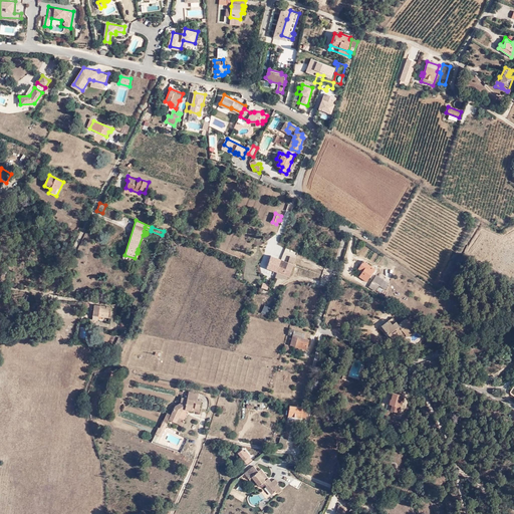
[(265,272),(270,273),(277,258),(278,255),(272,253),(270,257),(265,270),(262,268),(259,275),(263,276),(265,272)]
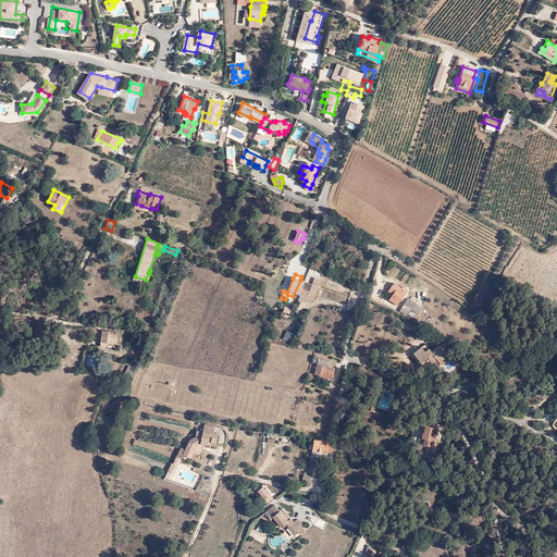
[(300,280),(293,296),(299,298),(302,291),(306,281),(300,280)]
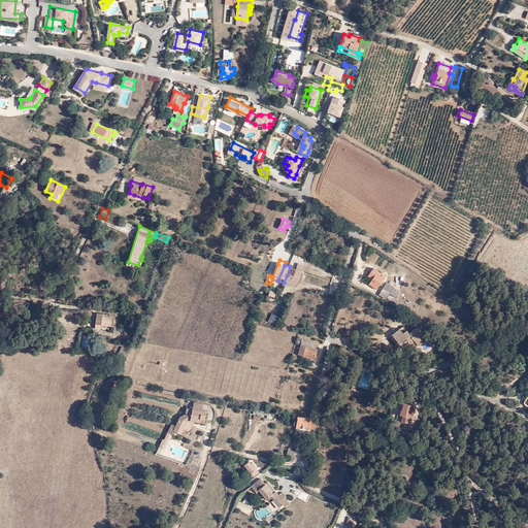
[(296,269),(290,266),(287,275),(284,283),(283,286),(290,288),(290,287),(293,288),(295,284),(291,283),(296,269)]
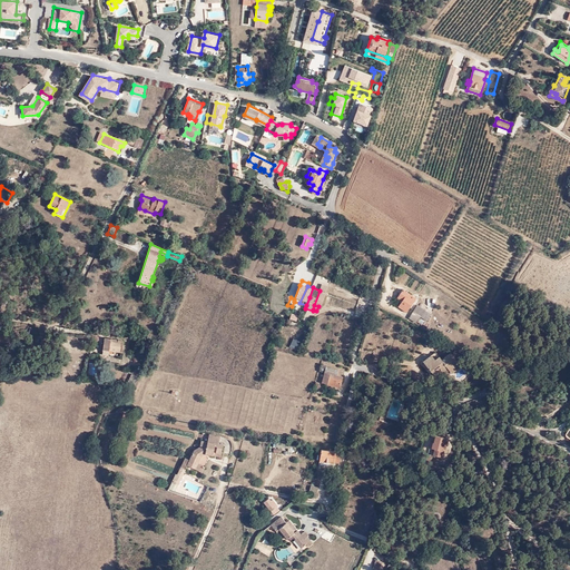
[(401,288),(396,294),(402,298),(400,302),(396,306),(405,313),(415,300),(401,288)]
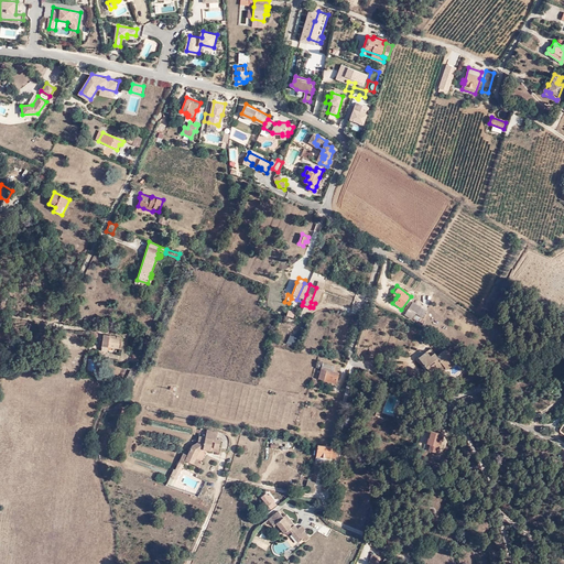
[(320,289),(316,288),(311,302),(315,303),(318,304),(318,303),(321,297),(316,296),(320,289)]
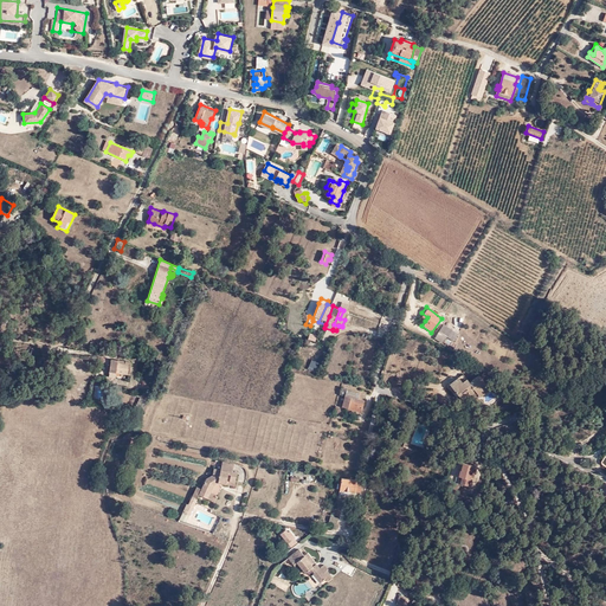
[(452,330),(444,324),(439,331),(447,336),(452,330)]
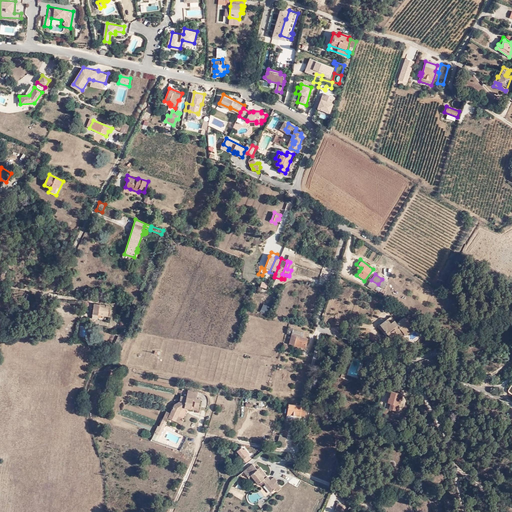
[(387,282),(382,279),(378,284),(378,285),(382,288),(383,288),(387,282)]
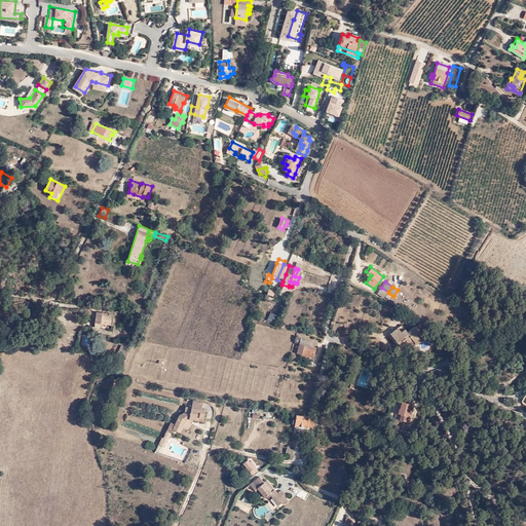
[(381,288),(378,293),(385,298),(388,293),(388,292),(381,288)]
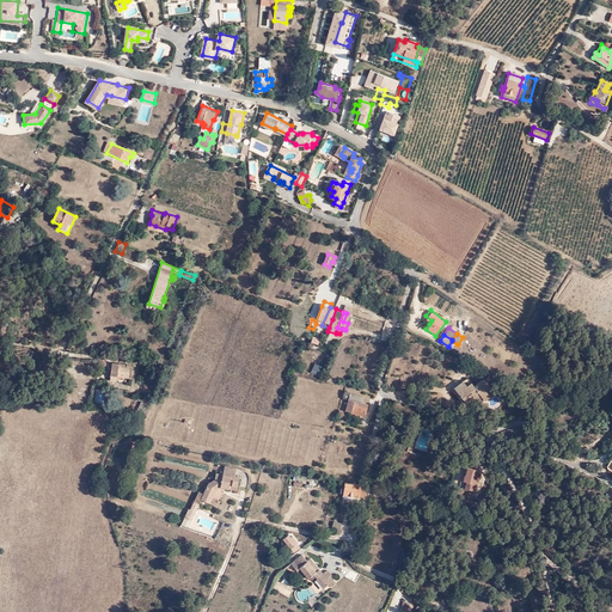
[(112,377),(117,377),(130,379),(132,375),(133,375),(134,372),(132,372),(133,366),(127,365),(127,368),(120,367),(120,363),(112,362),(112,365),(114,365),(112,377)]
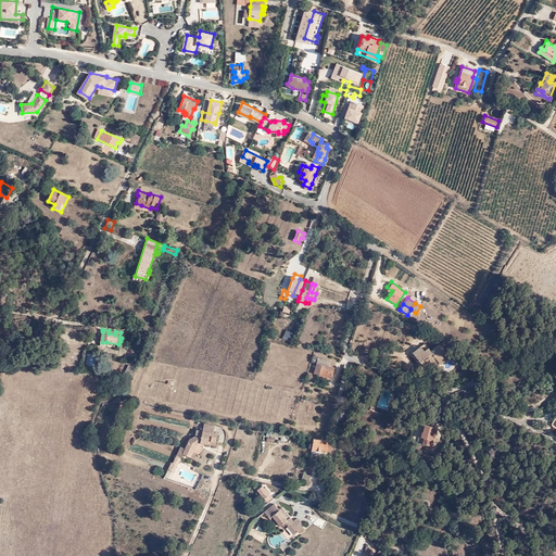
[(291,341),(293,332),(286,330),(282,338),(291,341)]
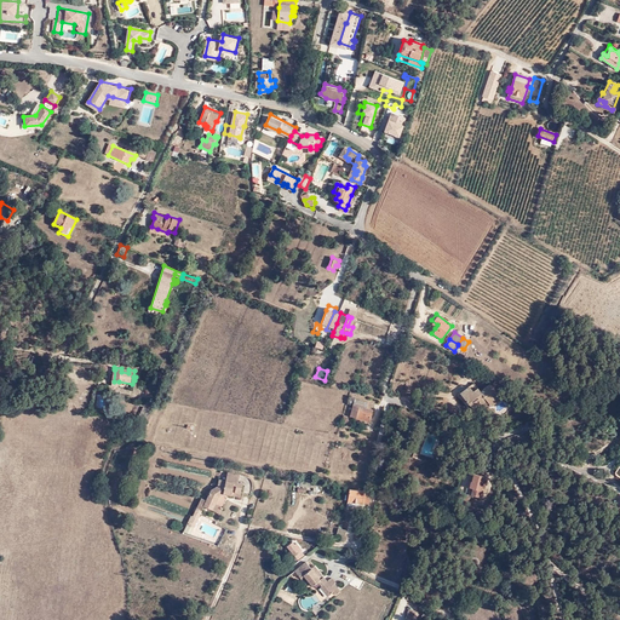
[(474,382),(464,390),(466,391),(471,388),(474,390),(478,388),(474,382)]
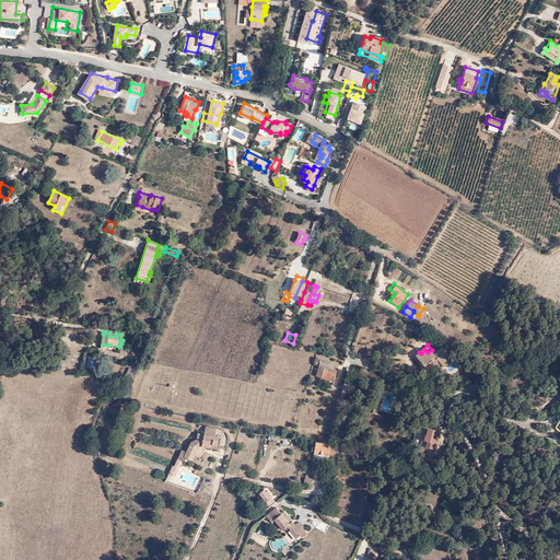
[(435,352),(429,370),(440,361),(445,366),(453,360),(442,347),(435,352)]
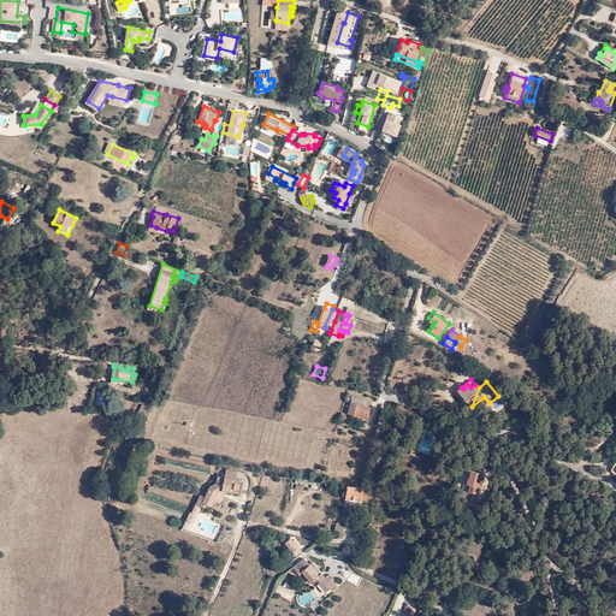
[(457,390),(472,407),(479,388),(478,388),(475,385),(471,388),(468,385),(463,389),(461,388),(457,390)]
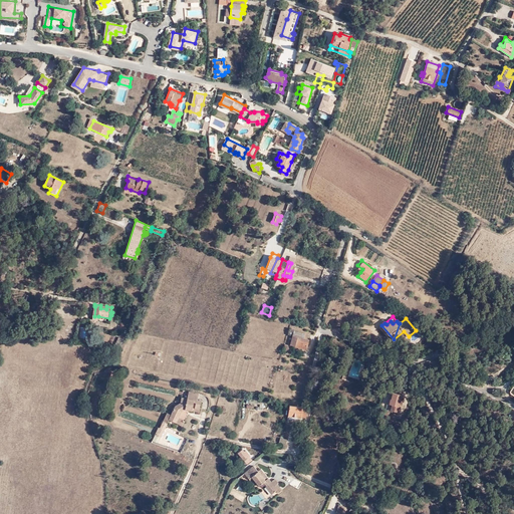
[(302,343),(301,348),(306,349),(309,339),(302,337),(303,332),(293,330),(292,335),(290,344),(295,346),(296,341),(302,343)]
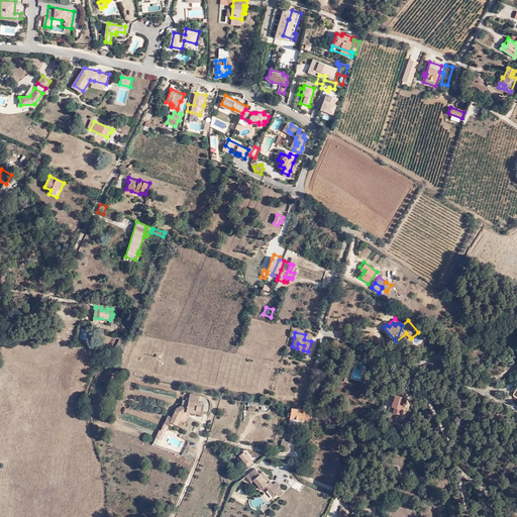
[(263,362),(262,370),(274,372),(275,365),(263,362)]
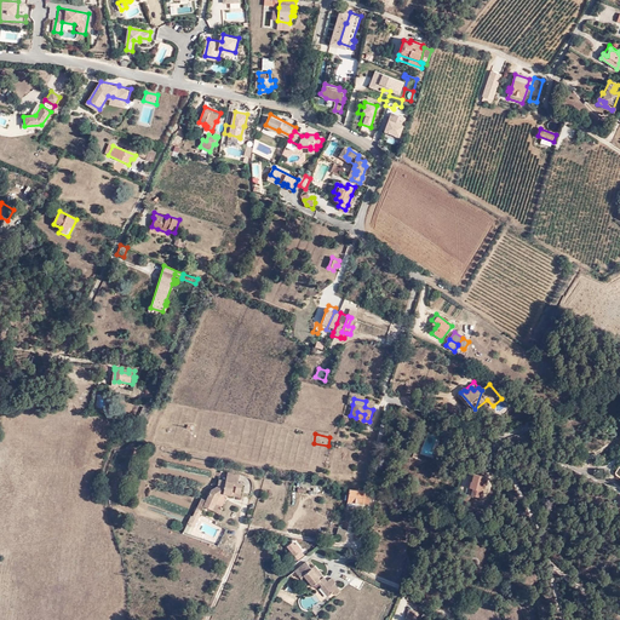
[(210,488),(205,499),(212,501),(214,495),(220,492),(233,494),(234,491),(239,492),(240,482),(235,481),(237,472),(225,471),(224,478),(217,477),(217,482),(213,483),(214,484),(210,488)]
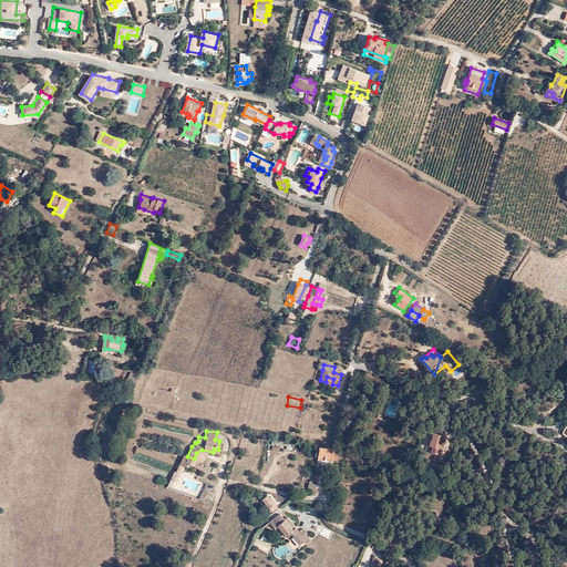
[(430,445),(432,445),(434,446),(433,452),(441,454),(443,449),(441,449),(442,445),(444,445),(444,440),(443,440),(444,435),(434,432),(432,440),(431,440),(430,445)]
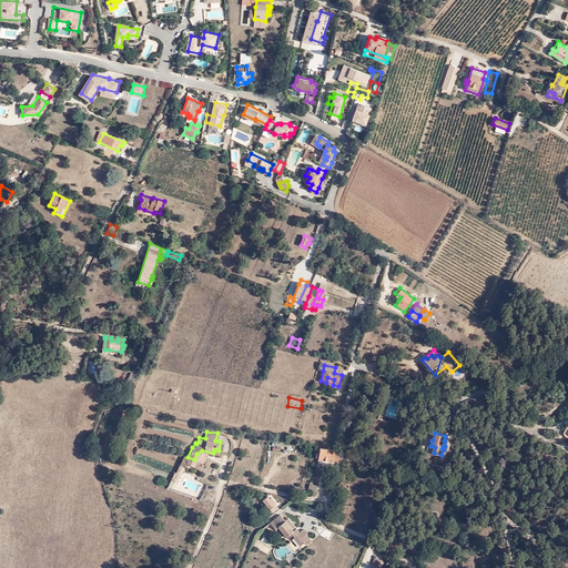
[(327,460),(338,462),(340,452),(321,449),(318,459),(320,459),(320,464),(327,465),(327,460)]
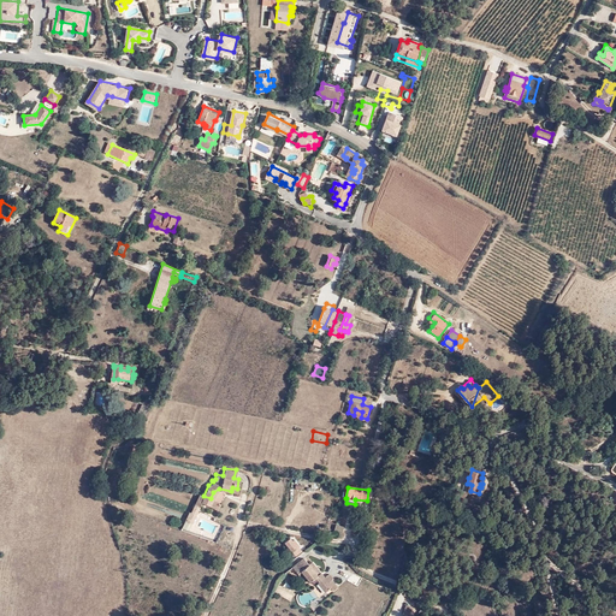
[(199,505),(194,503),(190,511),(189,510),(184,519),(191,522),(200,505),(199,505)]
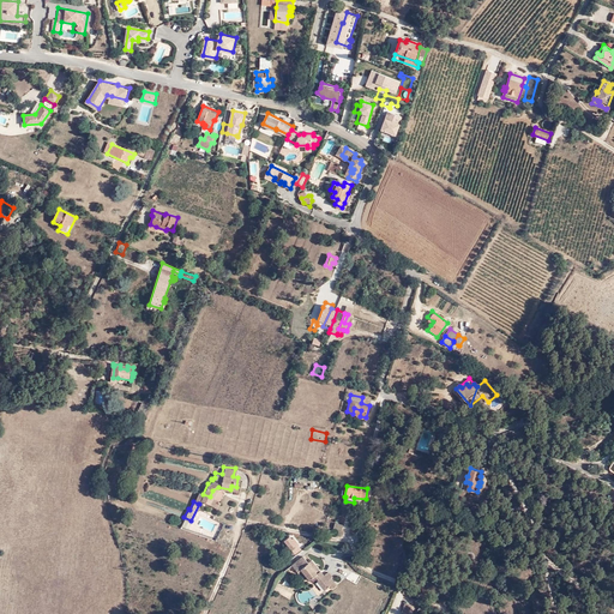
[(293,541),(289,537),(284,541),(295,555),(301,549),(299,547),(298,548),(295,545),(298,543),(294,540),(293,541)]
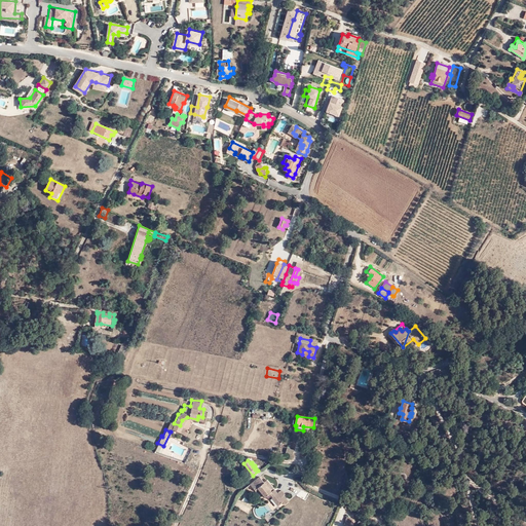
[(286,505),(290,502),(285,496),(287,495),(283,491),(278,494),(268,481),(265,483),(261,478),(251,485),(256,491),(259,489),(266,497),(270,495),(279,506),(284,502),(286,505)]
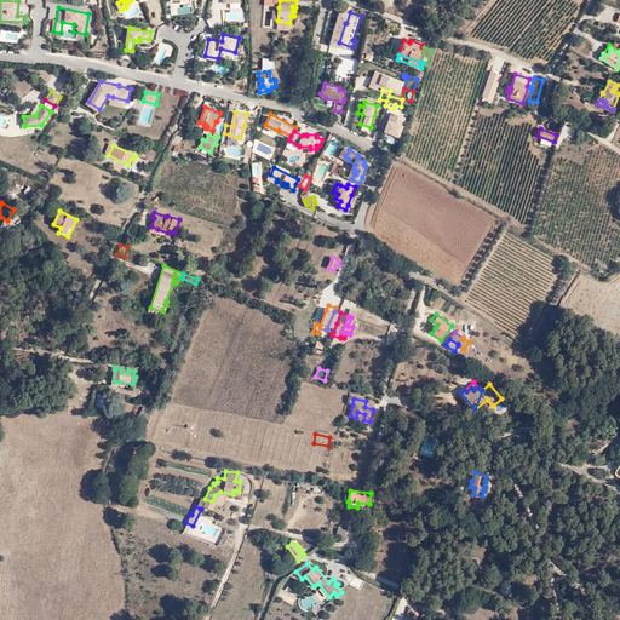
[(405,619),(415,619),(419,612),(409,608),(405,619)]
